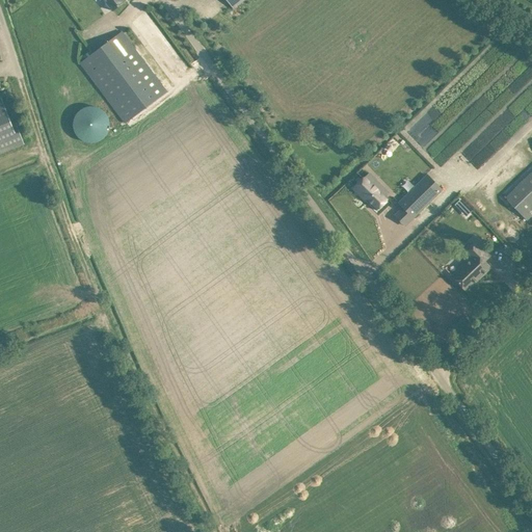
[(126,1),(125,0),(104,0),(112,10),(126,1)]
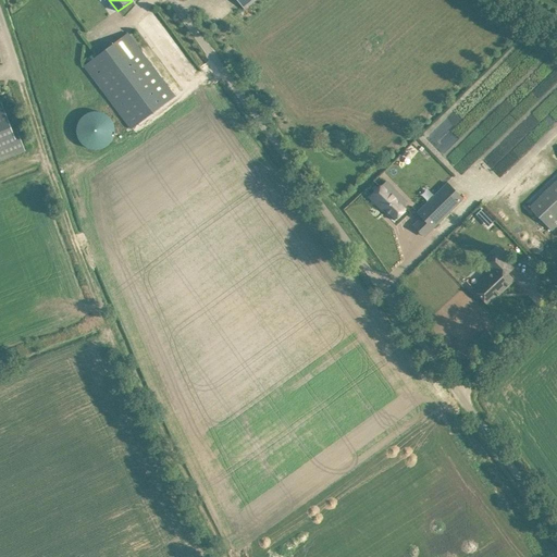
[(237,0),(245,9),(254,2),(256,0),(237,0)]
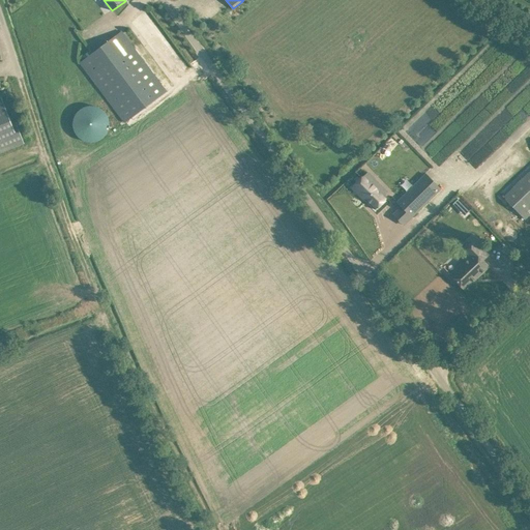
[(121,31),(80,63),(124,122),(167,91),(121,31)]
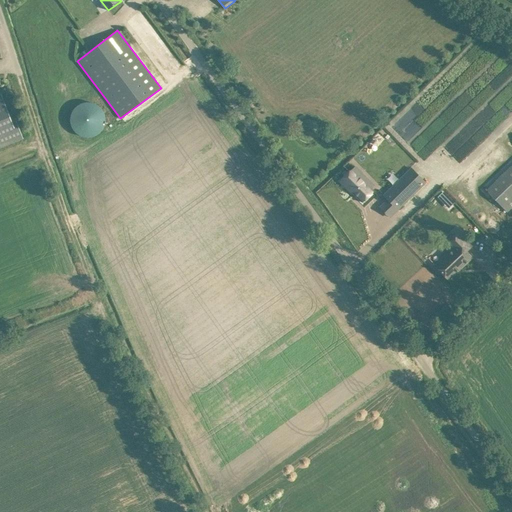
[(0,148),(23,139),(14,115),(10,117),(0,93),(0,148)]
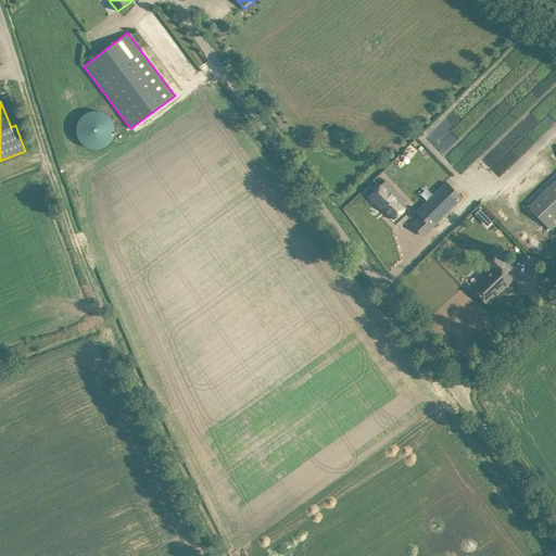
[(105,147),(106,146),(108,146),(110,142),(112,140),(114,137),(114,134),(115,130),(114,127),(114,124),(112,121),(110,118),(108,115),(105,114),(102,112),(99,112),(96,111),(92,112),(89,112),(86,114),(84,115),(83,115),(80,118),(78,121),(77,124),(76,127),(76,130),(76,134),(77,137),(78,140),(80,142),(83,146),(86,147),(89,149),(92,150),(96,150),(99,150),(102,149),(105,147)]
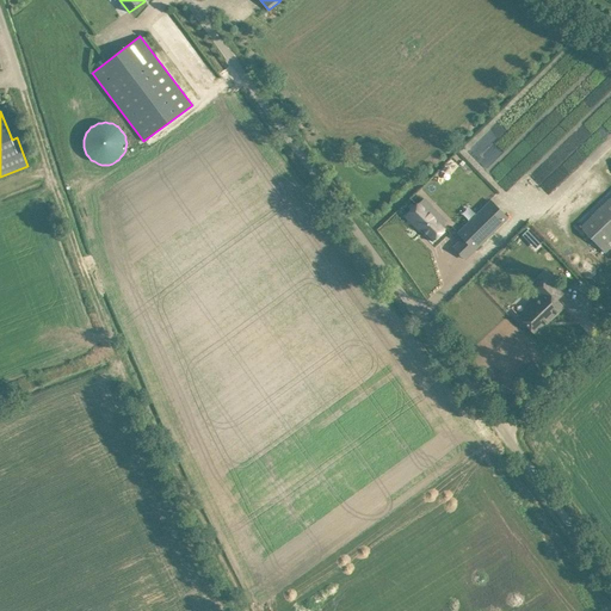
[(610,190),(578,223),(597,245),(605,253),(610,247),(610,190)]
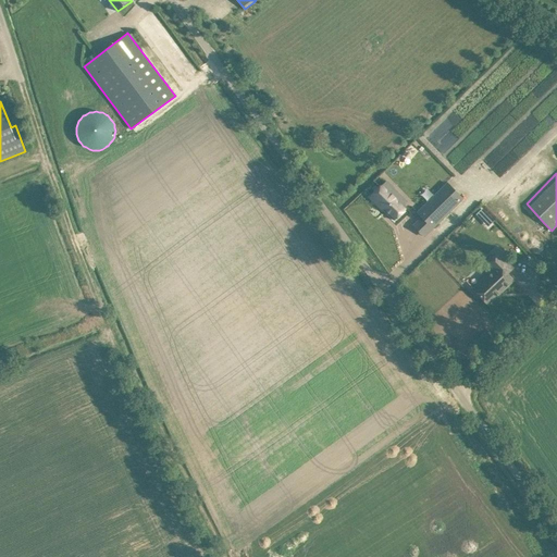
[(433,229),(463,198),(448,183),(418,212),(433,229)]
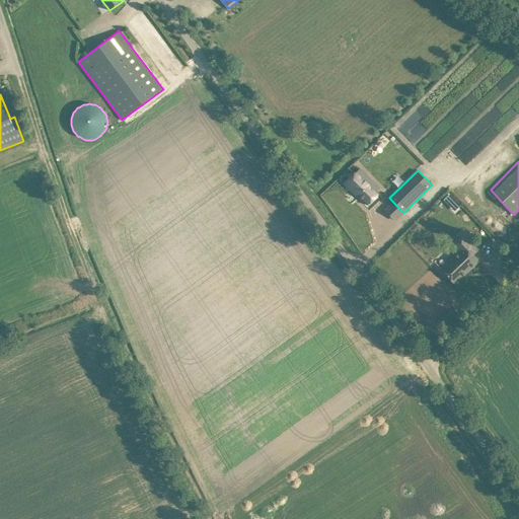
[(356,172),(345,183),(356,195),(357,195),(368,205),(379,194),(376,192),(374,189),(376,186),(368,176),(364,180),(356,172)]
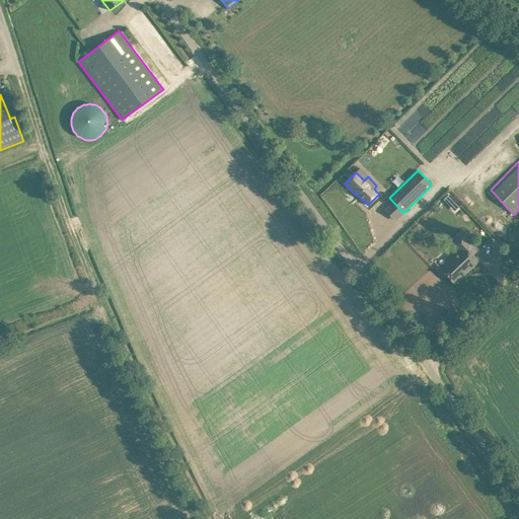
[(470,242),(462,234),(452,243),(460,251),(441,268),(454,283),(478,261),(472,254),(477,249),(470,242)]
